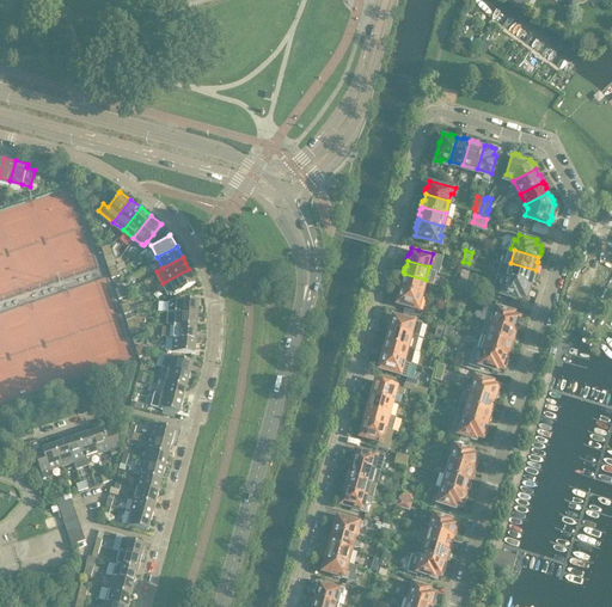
[(536,270),(510,263),(506,276),(530,283),(531,280),(533,280),(536,270)]
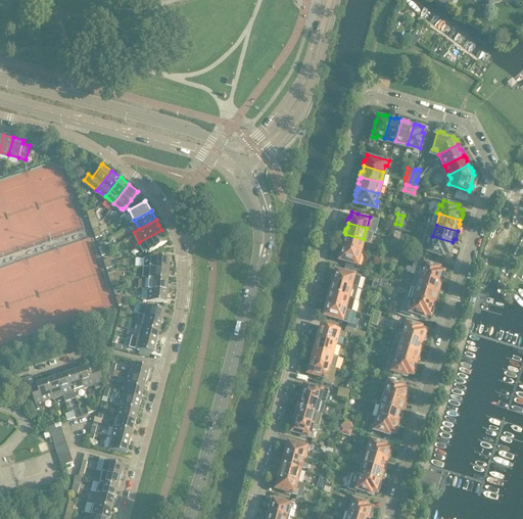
[(167,240),(164,235),(161,230),(139,242),(143,250),(145,248),(145,250),(148,249),(148,250),(167,240)]
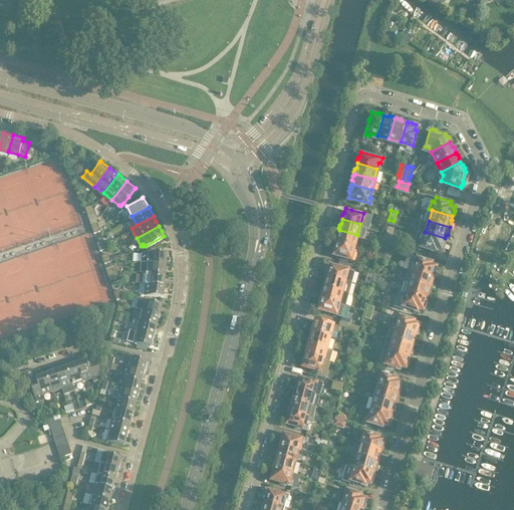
[(357,235),(339,230),(338,232),(336,233),(336,236),(337,238),(336,240),(355,245),(357,235)]
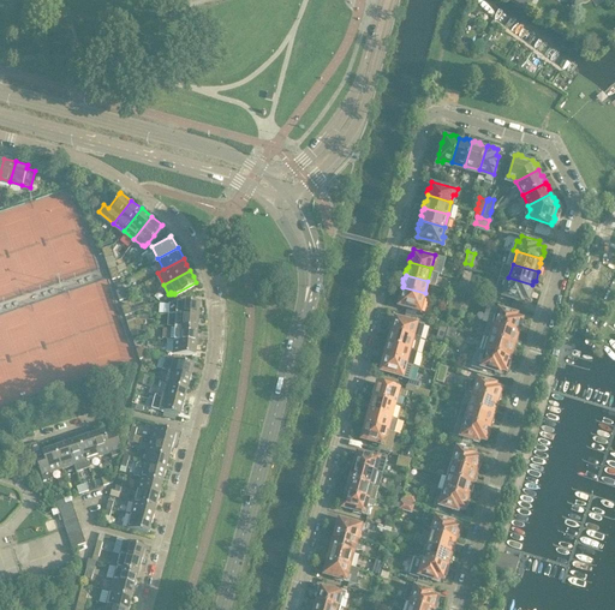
[(532,285),(508,277),(503,293),(523,299),(523,295),(529,298),(530,293),(532,292),(533,288),(532,286),(532,285)]
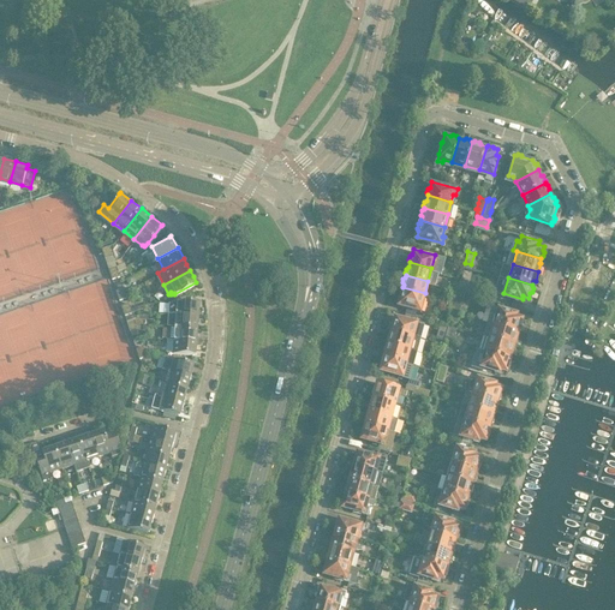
[(470,289),(472,282),(460,279),(458,286),(470,289)]
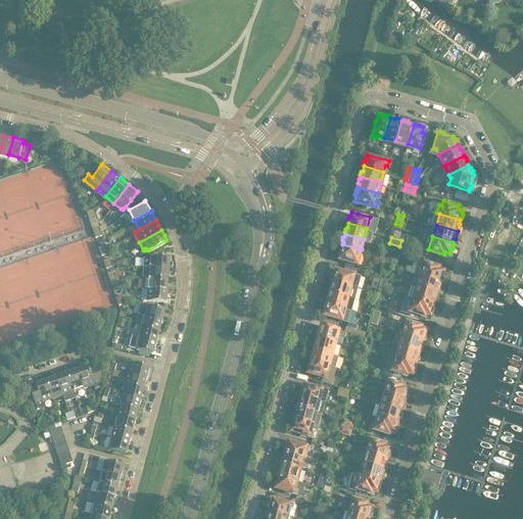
[(362,249),(342,244),(341,247),(339,248),(339,251),(340,253),(339,257),(338,257),(345,260),(358,263),(362,249)]
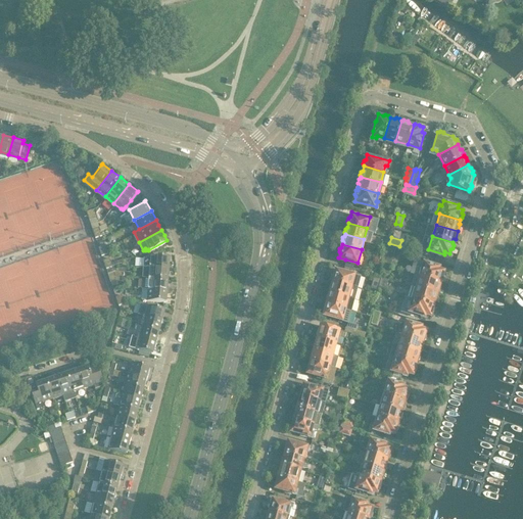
[(169,266),(170,254),(168,254),(149,253),(149,254),(146,254),(146,255),(144,255),(143,264),(169,266)]
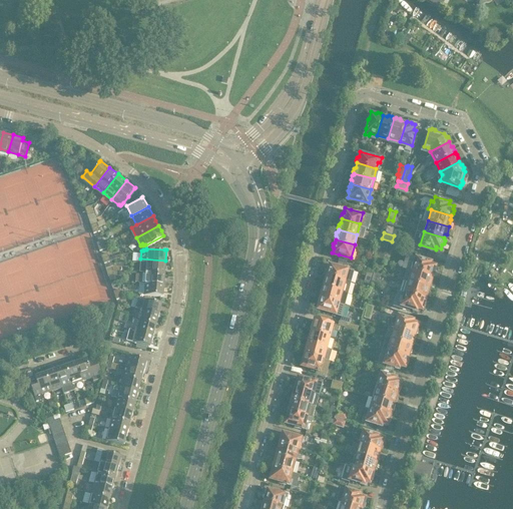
[(377,255),(378,252),(378,250),(373,249),(372,251),(371,251),(370,256),(376,258),(377,256),(377,255)]
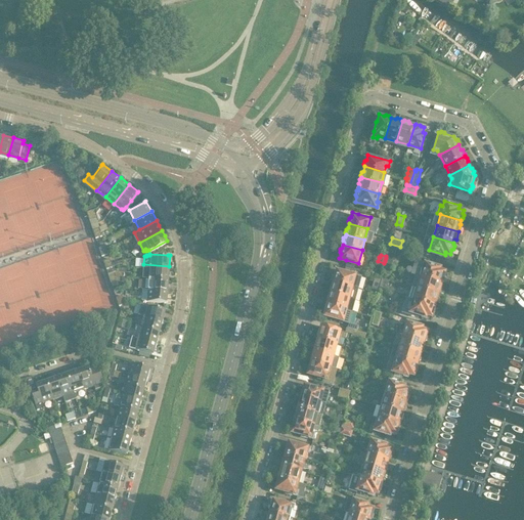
[(440,268),(441,266),(421,260),(417,273),(442,280),(442,279),(444,278),(445,275),(444,273),(445,270),(440,268)]
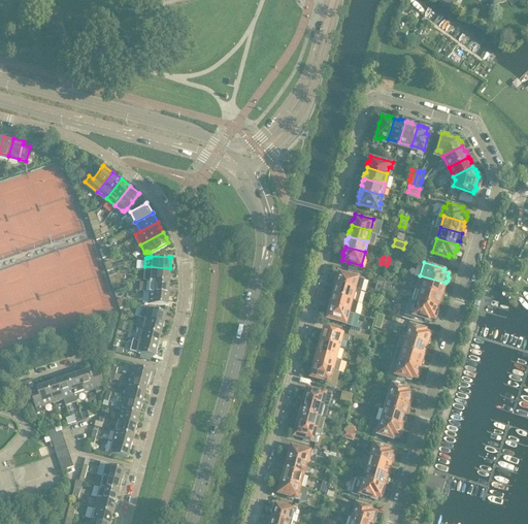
[(170,280),(170,268),(144,266),(143,277),(170,280)]
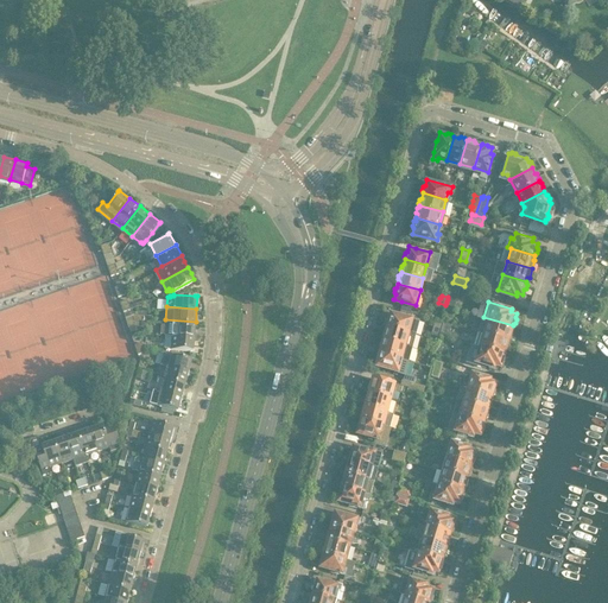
[(391,311),(390,315),(390,316),(387,317),(386,321),(387,323),(387,324),(416,331),(419,318),(412,317),(398,312),(391,310),(391,311)]
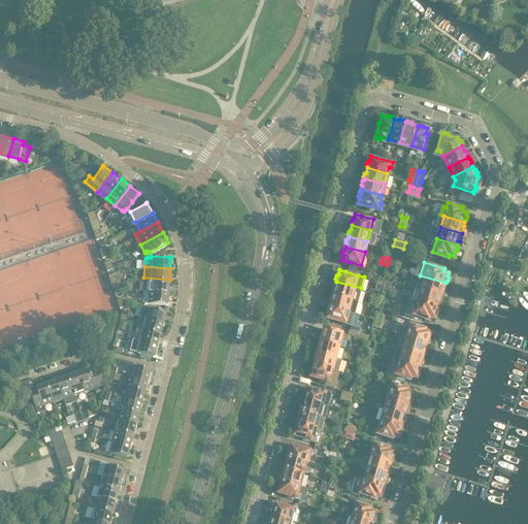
[(121,279),(121,275),(117,275),(110,277),(114,290),(121,288),(118,280),(121,279)]
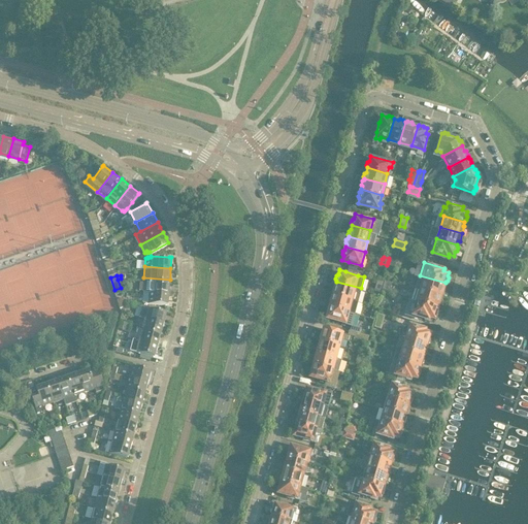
[(443,287),(446,283),(420,275),(416,287),(441,295),(442,293),(444,292),(444,289),(443,287)]
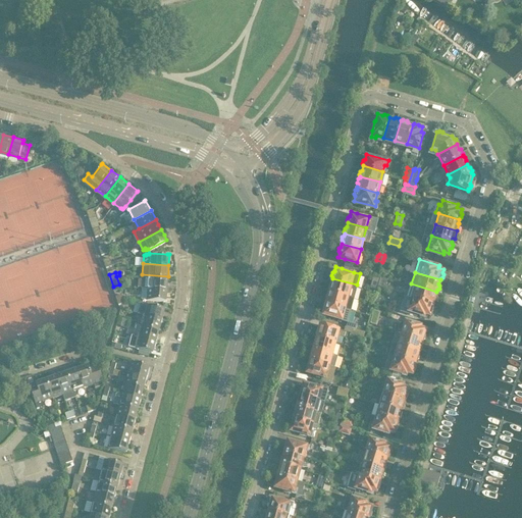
[(167,288),(168,276),(142,274),(142,286),(148,286),(167,288)]
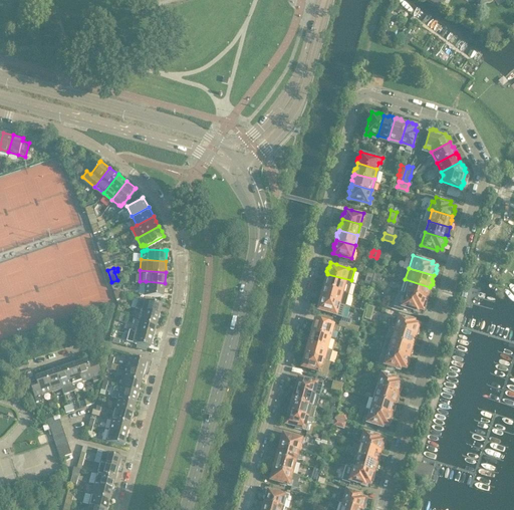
[(374,271),(371,281),(378,283),(381,273),(374,271)]
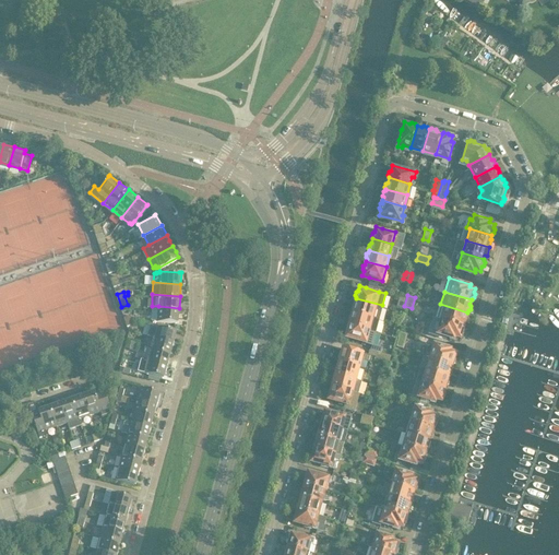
[(382,305),(356,298),(355,303),(353,304),(352,307),(353,309),(353,310),(379,318),(382,305)]
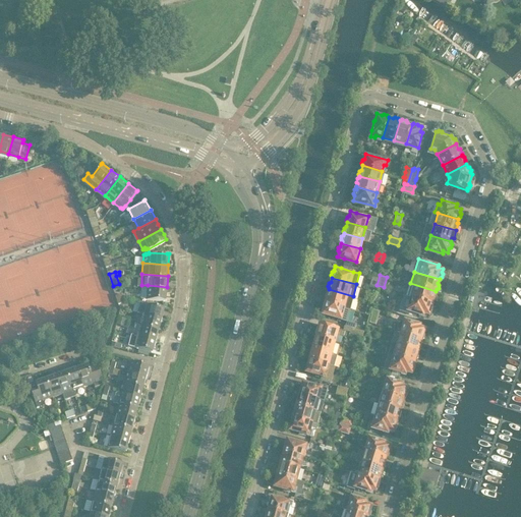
[(436,292),(436,291),(410,283),(407,295),(432,303),(433,298),(436,297),(437,294),(436,292)]
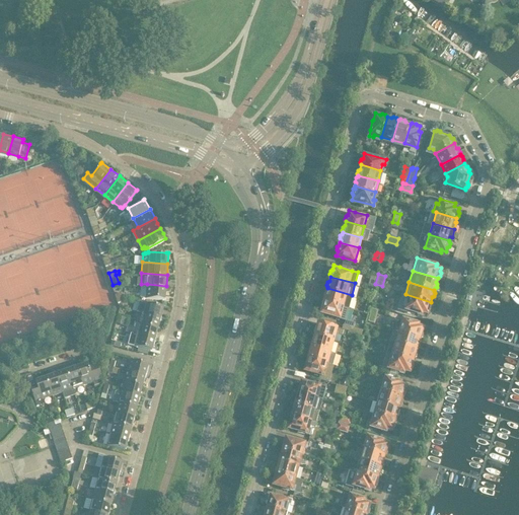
[(166,286),(147,284),(146,296),(165,297),(165,292),(166,286)]
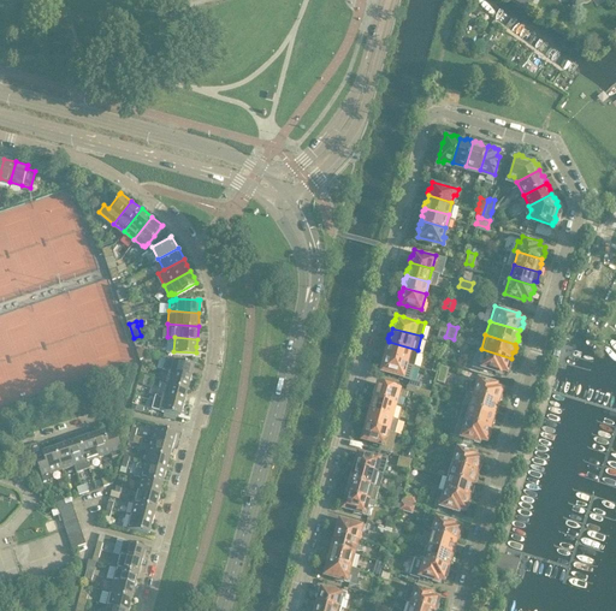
[(418,350),(389,342),(389,343),(386,344),(385,348),(386,350),(385,355),(414,362),(418,350)]
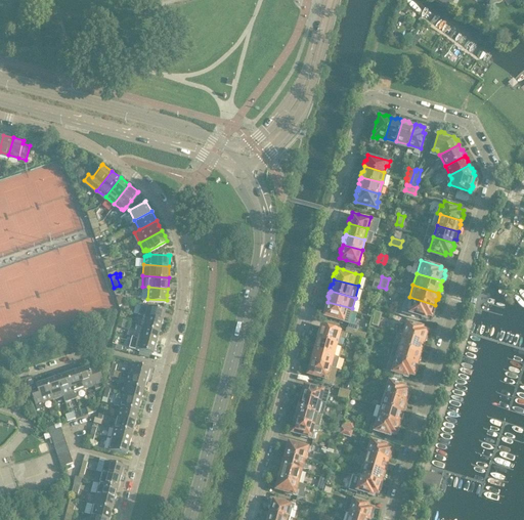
[(436,307),(435,305),(409,297),(405,309),(410,311),(409,315),(420,318),(421,314),(426,315),(427,313),(432,314),(433,310),(435,309),(436,307)]
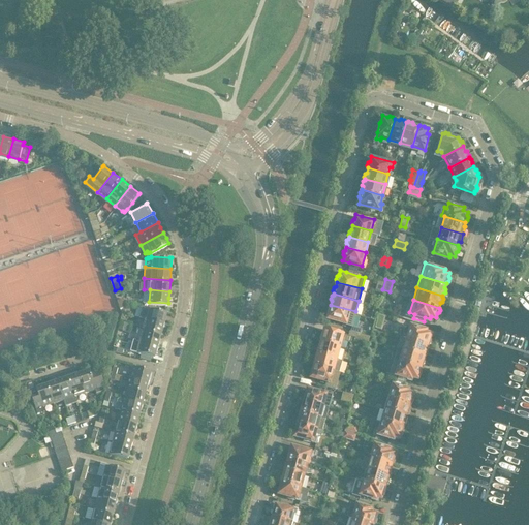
[(165,316),(167,311),(144,305),(141,315),(164,322),(165,316)]
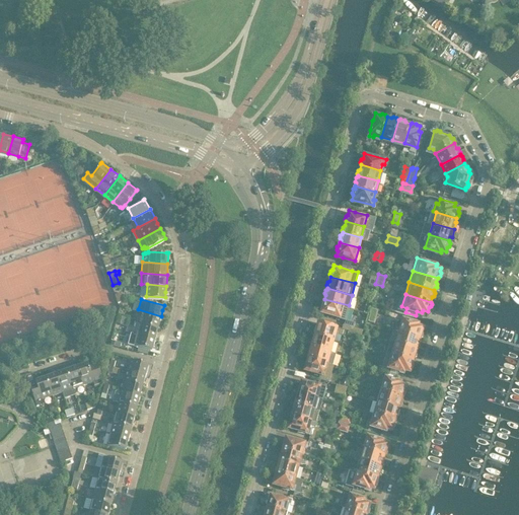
[(346,317),(349,305),(324,299),(324,300),(322,301),(321,304),(322,306),(321,310),(321,311),(327,312),(340,316),(340,315),(342,316),(346,317)]
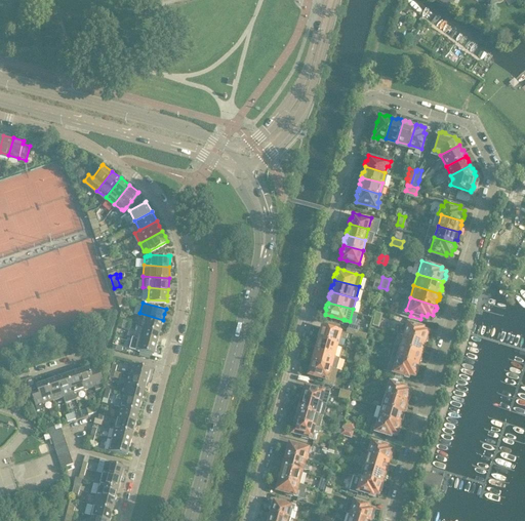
[(160,330),(163,320),(139,313),(136,324),(142,325),(160,330)]
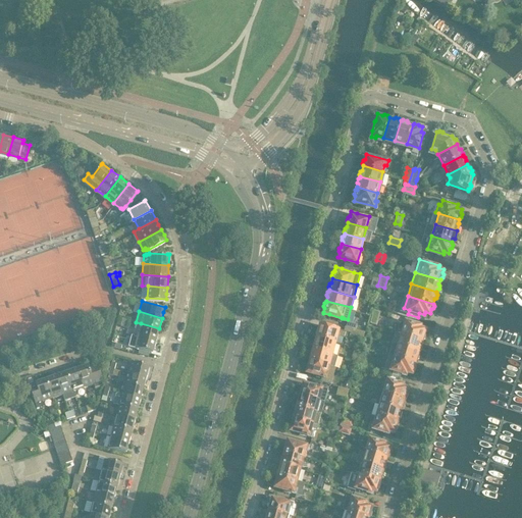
[(406,318),(402,332),(422,339),(423,338),(424,337),(425,333),(424,331),(425,327),(421,326),(421,323),(406,318)]
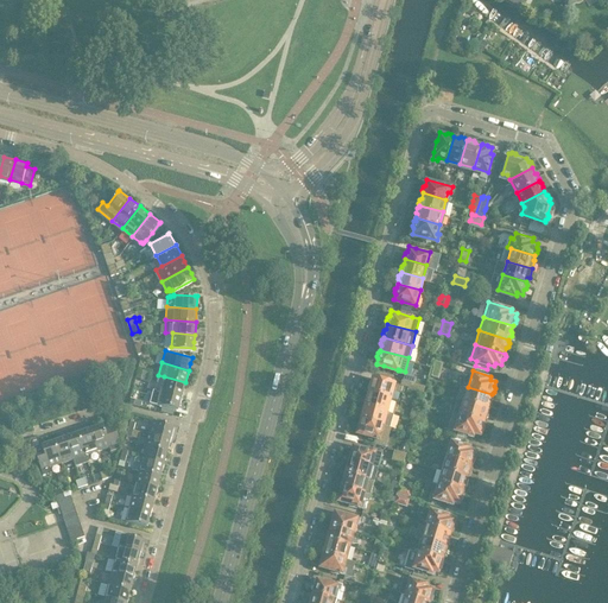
[(182,394),(185,382),(164,376),(158,375),(154,387),(182,394)]
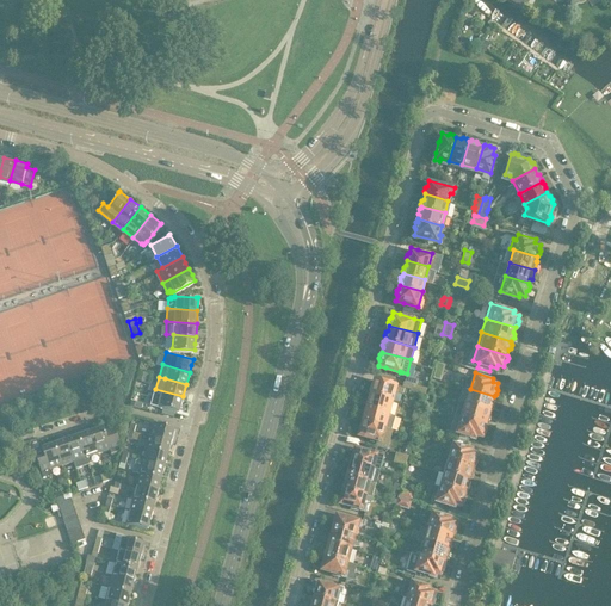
[(387,382),(375,378),(372,384),(371,383),(369,390),(371,391),(393,397),(399,400),(401,391),(402,391),(405,384),(387,379),(387,382)]
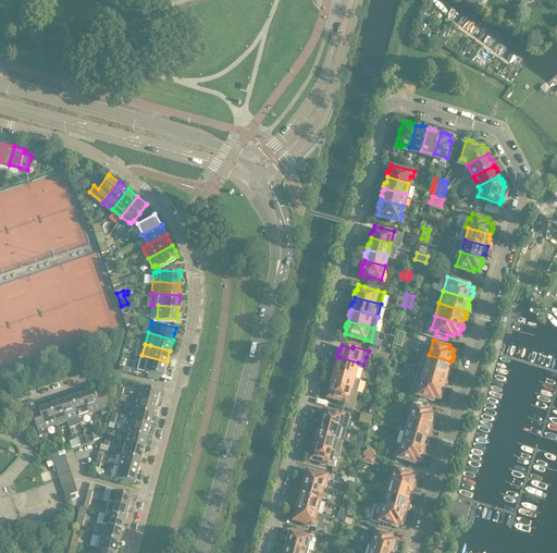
[(450,361),(429,355),(422,354),(419,366),(447,373),(447,372),(449,371),(450,368),(449,366),(450,361)]
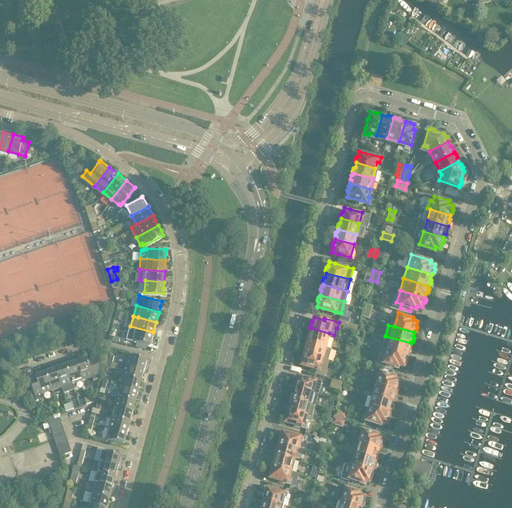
[(152,338),(153,332),(130,326),(127,337),(137,340),(147,342),(150,343),(152,338)]
